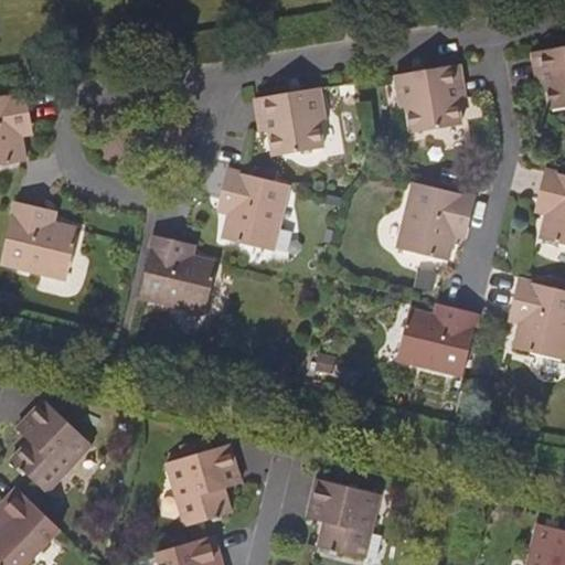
[(564,46),(535,52),(533,53),(539,86),(546,85),(551,110),(564,108),(564,46)]
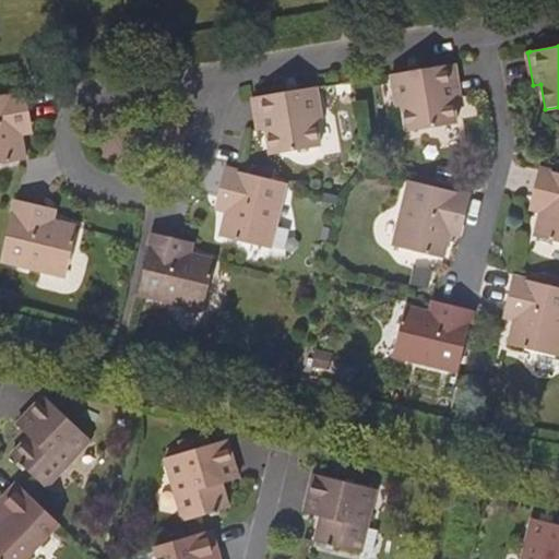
[(451,98),(460,97),(454,64),(389,76),(394,108),(401,107),(405,133),(454,125),(451,98)]
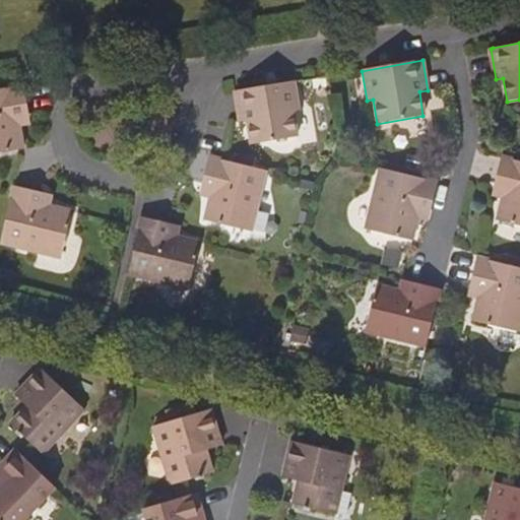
[(300,112),(295,82),(236,91),(241,121),(247,120),(251,145),(296,137),(293,113),(300,112)]
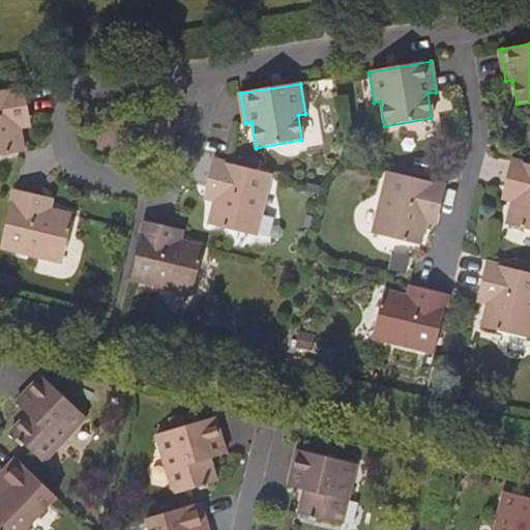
[(29,115),(24,88),(0,91),(0,154),(22,151),(18,128),(16,117),(29,115)]
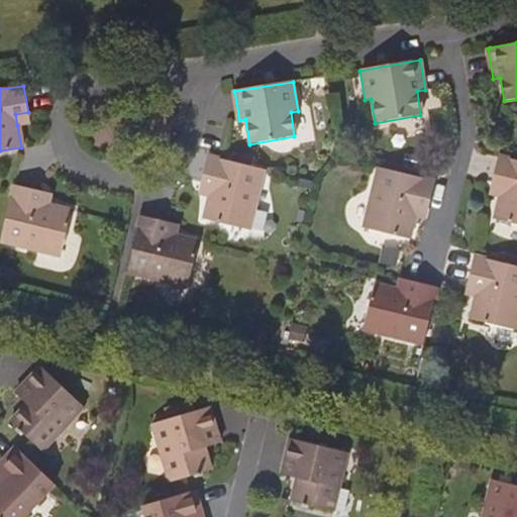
[(17,125),(30,123),(28,112),(15,114),(17,125)]
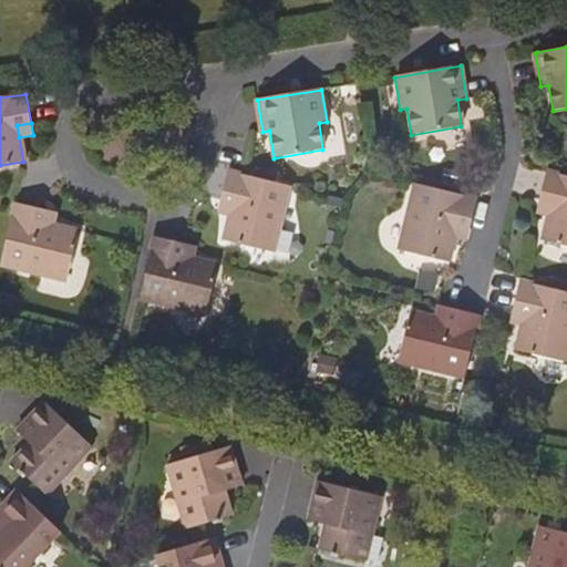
[(275,253),(290,185),(246,174),(229,171),(225,185),(223,200),(234,204),(230,216),(225,240),(233,243),(275,253)]
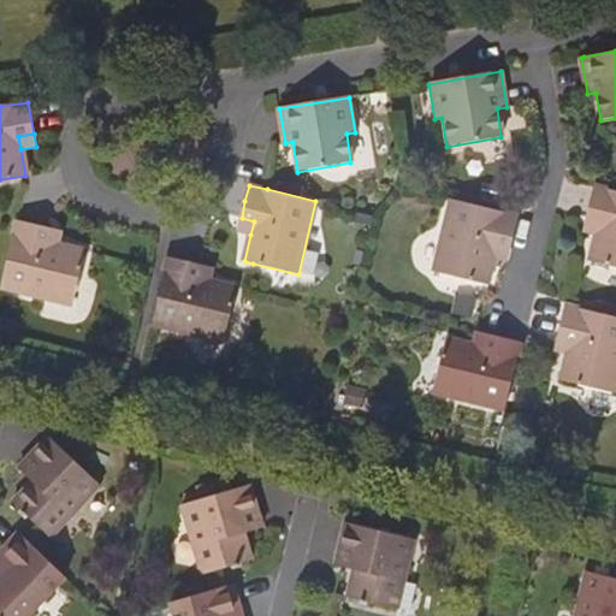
[(598,221),(596,235),(588,262),(615,268),(615,191),(608,189),(594,187),(586,218),(598,221)]
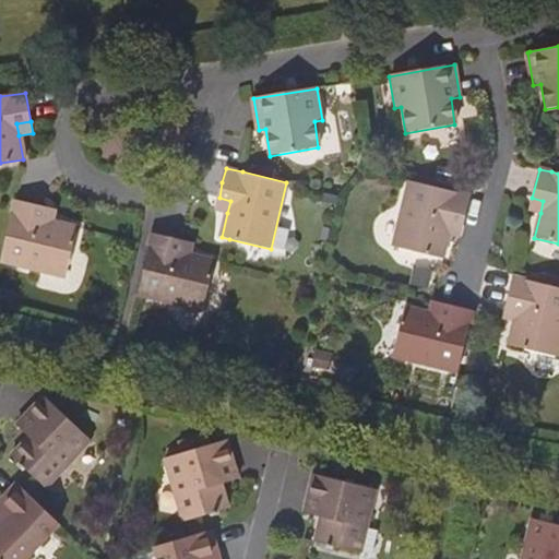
[(394,246),(444,258),(450,235),(453,223),(464,225),(472,197),(462,194),(409,181),(394,246)]
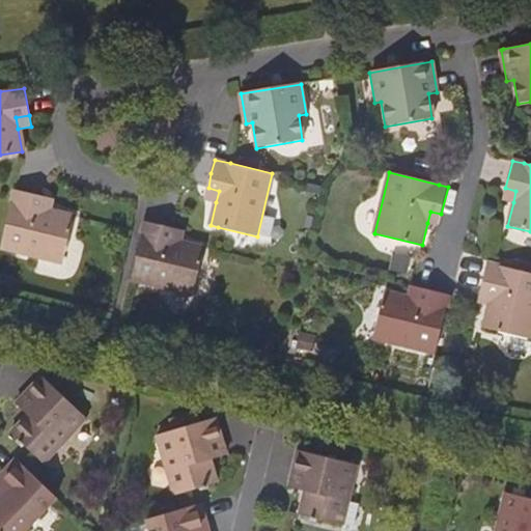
[(219,191),(208,188),(204,199),(216,202),(219,191)]
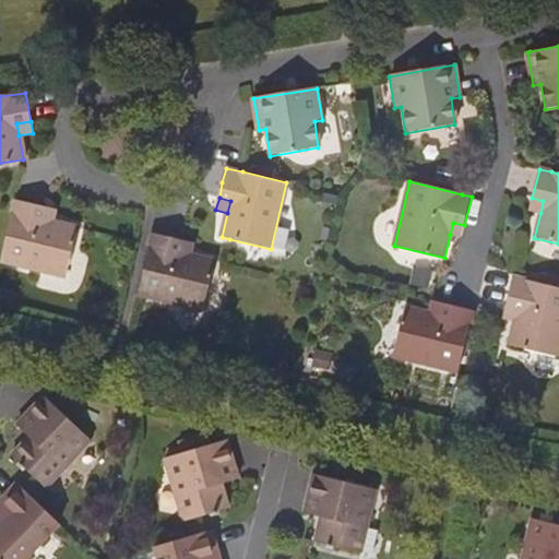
[(530,211),(540,213),(543,201),(532,198),(530,211)]
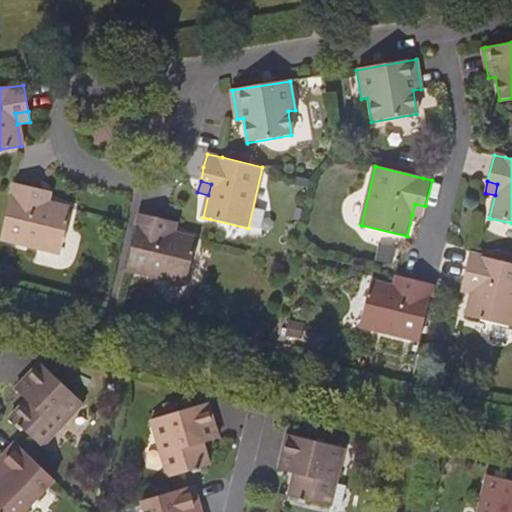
[(60,252),(71,207),(50,202),(38,199),(40,188),(14,182),(1,238),(60,252)]
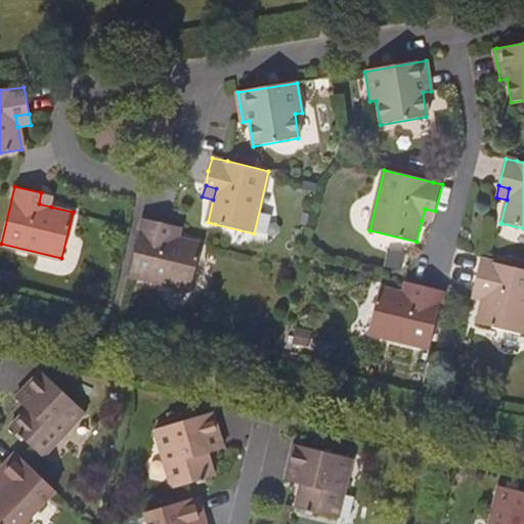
[(39,204),(51,207),(53,195),(41,192),(39,204)]
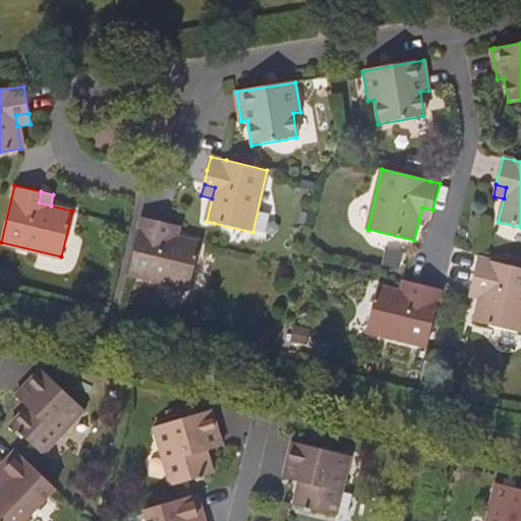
[(422,208),(419,219),(430,221),(432,210),(422,208)]
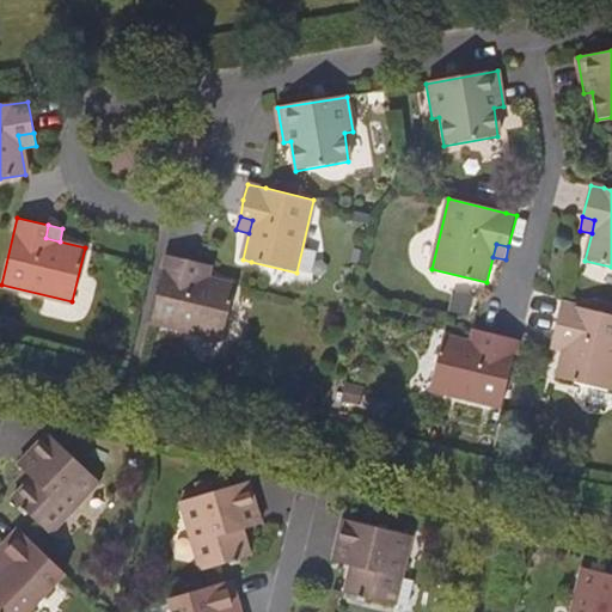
[(197,276),(199,262),(167,254),(152,322),(224,338),(236,285),(209,279),(197,276)]
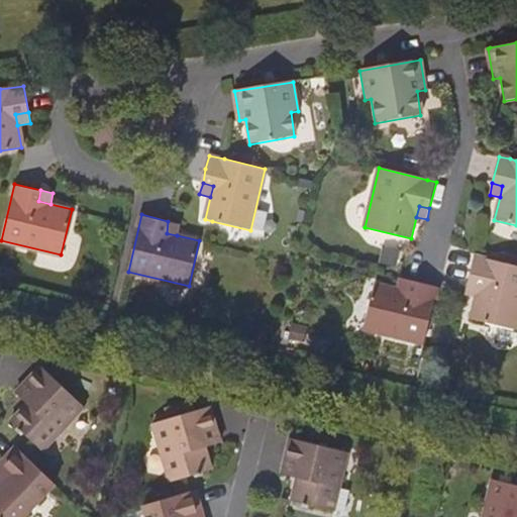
[(167,233),(177,235),(180,224),(168,221),(167,233)]
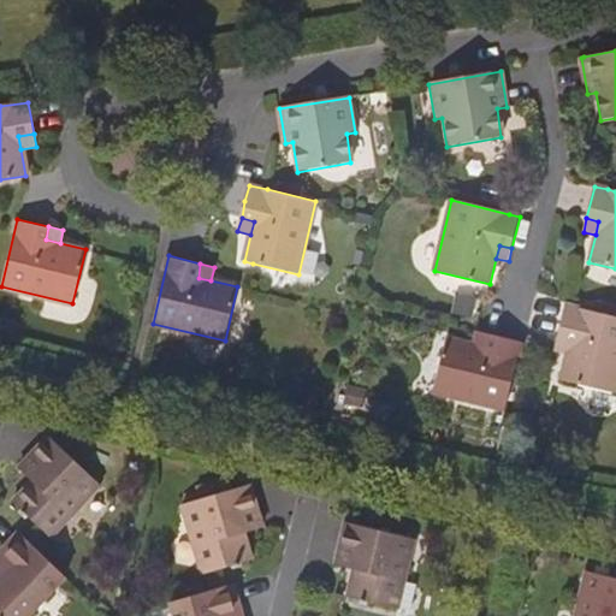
[(570,342),(567,354),(561,380),(615,395),(615,391),(615,317),(578,308),(566,304),(557,338),(570,342)]
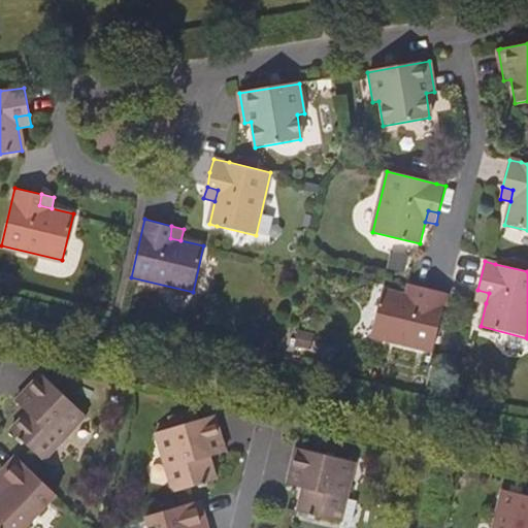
[(372,335),(434,351),(446,305),(422,299),(410,296),(414,286),(410,285),(407,284),(405,291),(385,286),(372,335)]
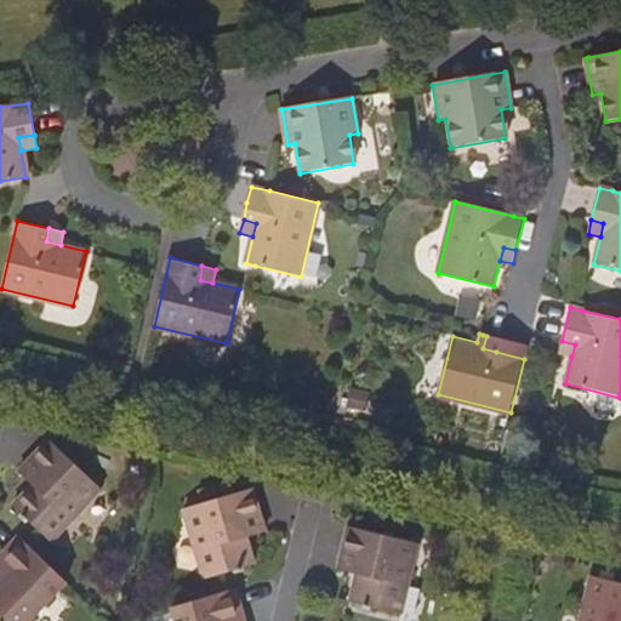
[(496,352),(499,339),(486,336),(483,348),(496,352)]
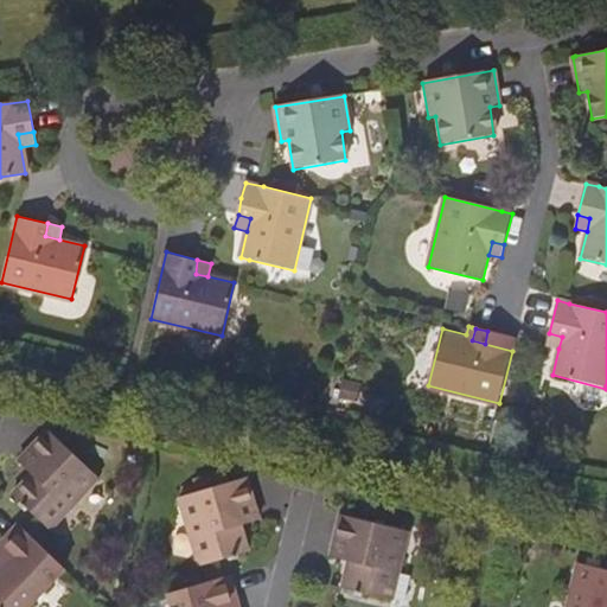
[(547,344),(558,349),(562,337),(549,333),(547,344)]
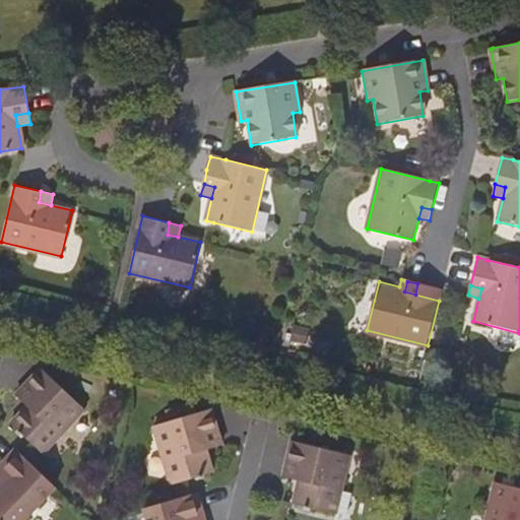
[(84,411),(48,376),(42,369),(22,389),(35,400),(27,407),(11,425),(35,447),(43,454),(84,411)]
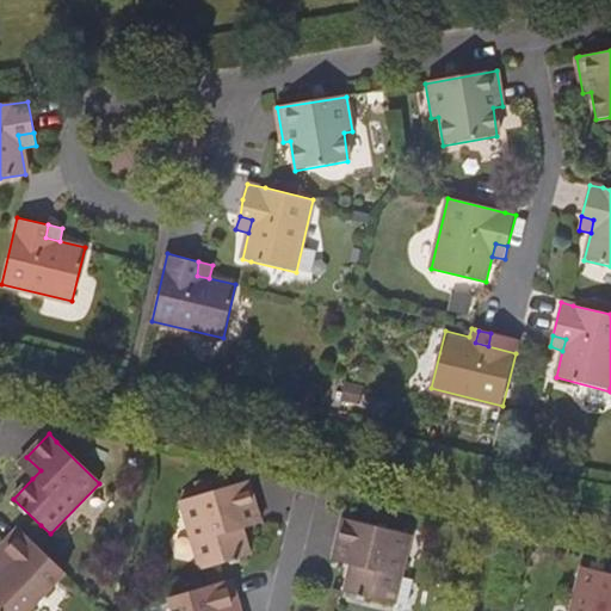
[(41,470),(26,457),(18,466),(32,479),(41,470)]
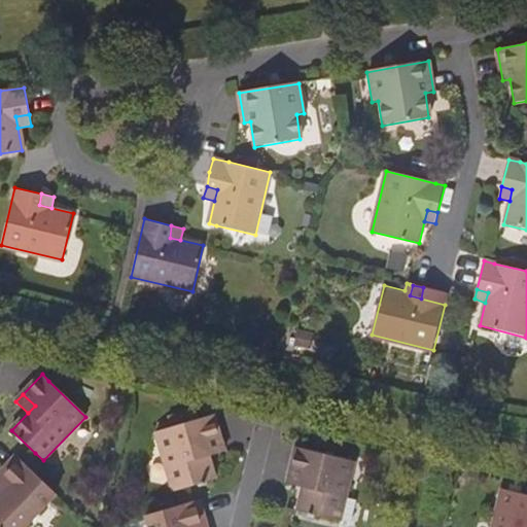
[(173,492),(185,489),(215,480),(210,457),(207,448),(221,444),(214,416),(204,419),(155,433),(173,492)]
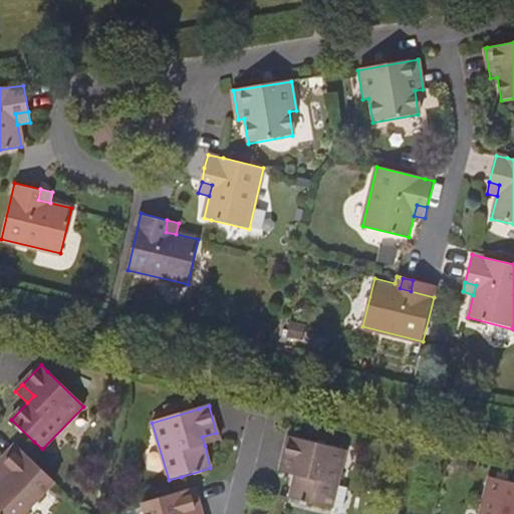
[(202,437),(205,446),(219,442),(216,433),(202,437)]
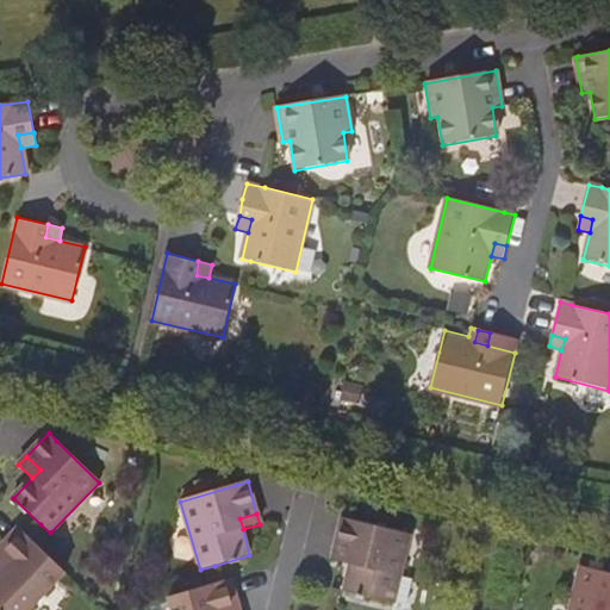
[(410,536),(354,523),(342,520),(334,551),(354,555),(352,566),(344,593),(394,605),(410,536)]
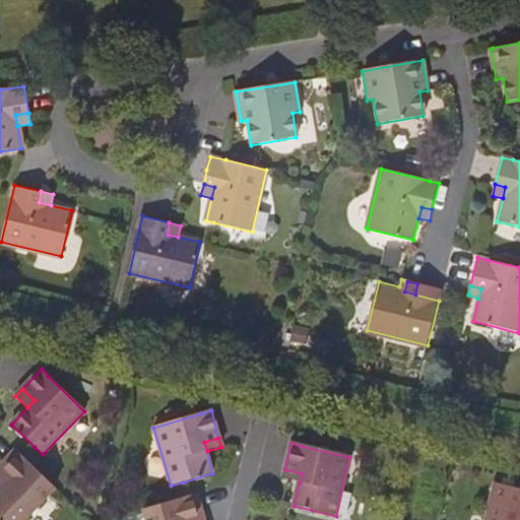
[(0,477),(6,484),(0,491),(0,519),(25,519),(56,489),(23,458),(16,451),(0,467),(0,477)]
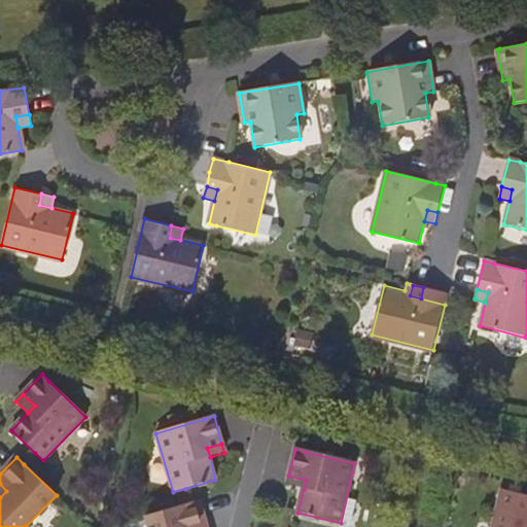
[(306,480),(288,476),(286,485),(304,489),(306,480)]
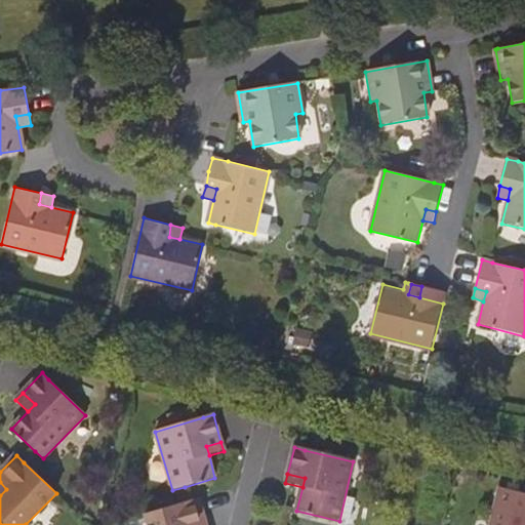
[(492,524),(524,524),(524,492),(501,487),(492,524)]
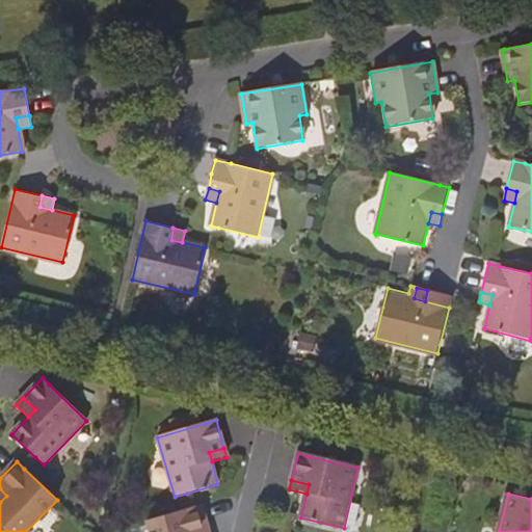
[(148,522),(150,531),(208,531),(202,505),(191,508),(148,522)]
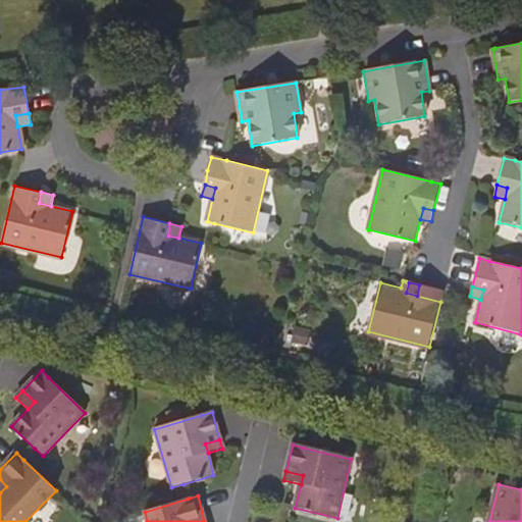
All buildings are outlined.
